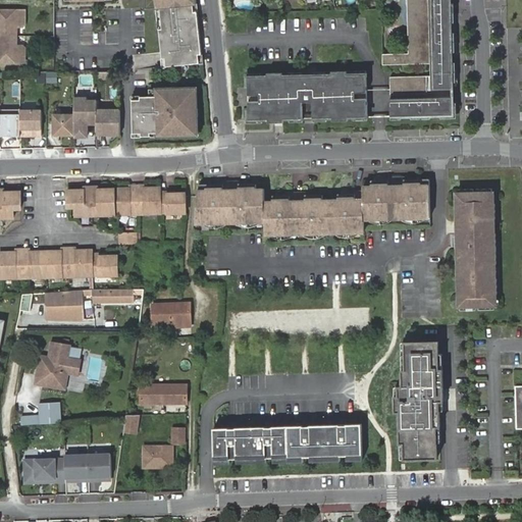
[(196,12),(194,0),(156,0),(157,13),(196,12)]
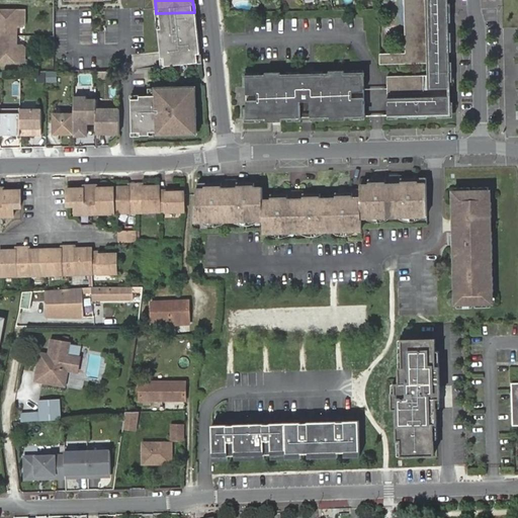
[(246,77),(247,119),(449,113),(446,0),(411,0),(412,3),(405,3),(406,12),(412,11),(412,29),(406,29),(406,37),(413,37),(413,57),(380,58),(380,66),(431,64),(431,75),(387,77),(387,89),(364,90),(364,74),(246,77)]
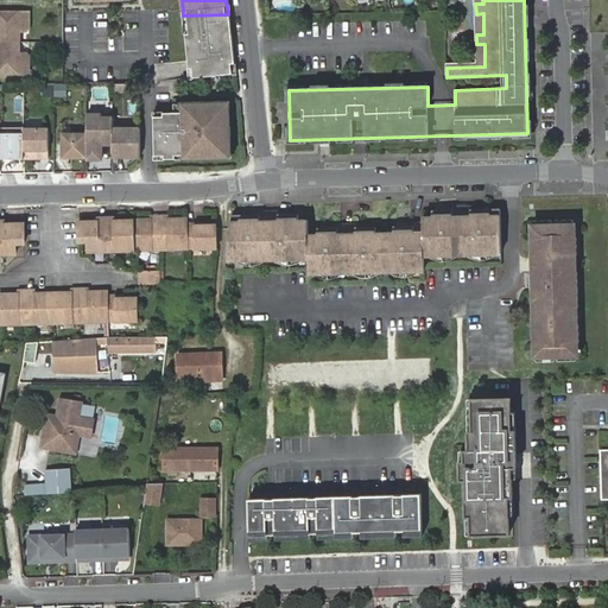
[(26,11),(0,10),(0,70),(27,70),(27,54),(25,51),(18,52),(18,29),(25,29),(27,26),(26,11)]
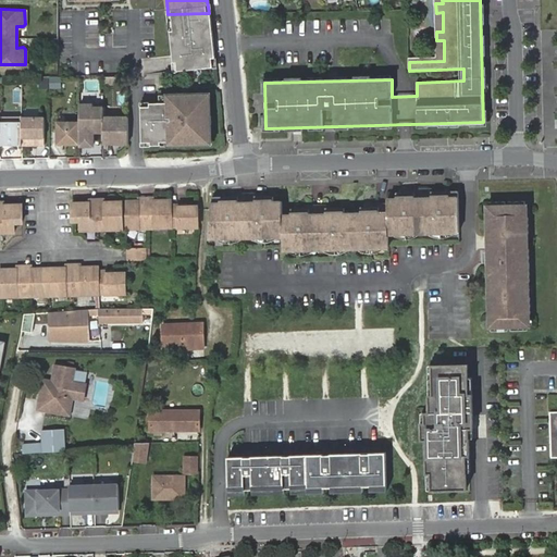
[(212,69),(209,13),(168,14),(170,72),(212,69)]
